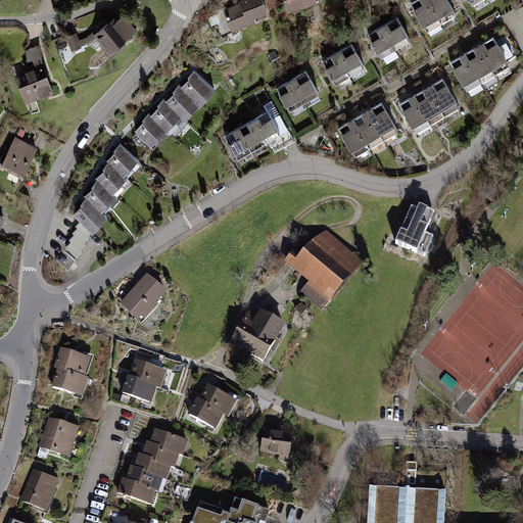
[(271,17),(264,0),(242,0),(224,7),(233,32),(271,17)]
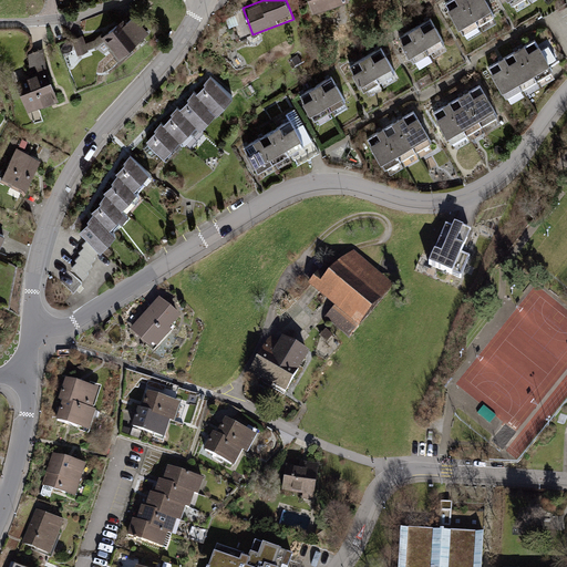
[(310,0),(316,12),(351,0),(310,0)]
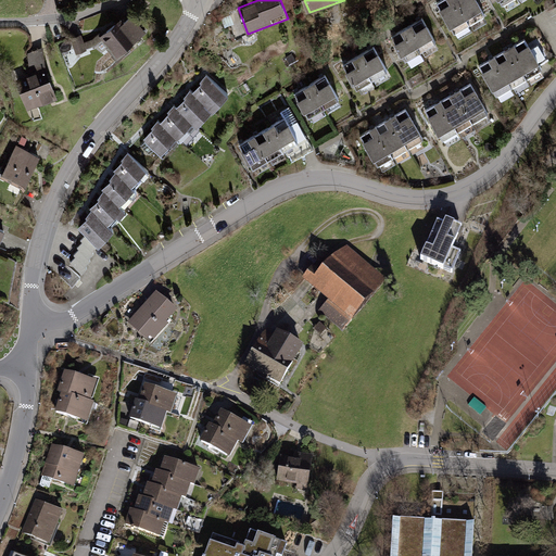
[(455,35),(470,26),(455,0),(445,0),(437,5),(455,35)]
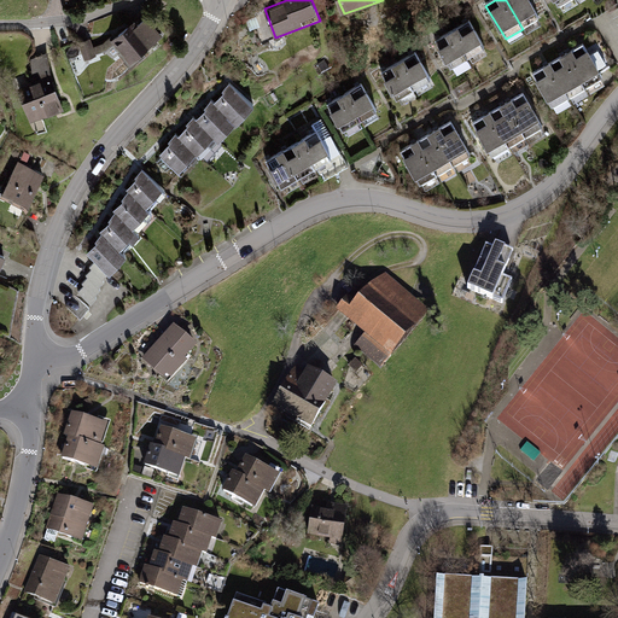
[(529,0),(506,0),(523,29),(541,18),(529,0)]
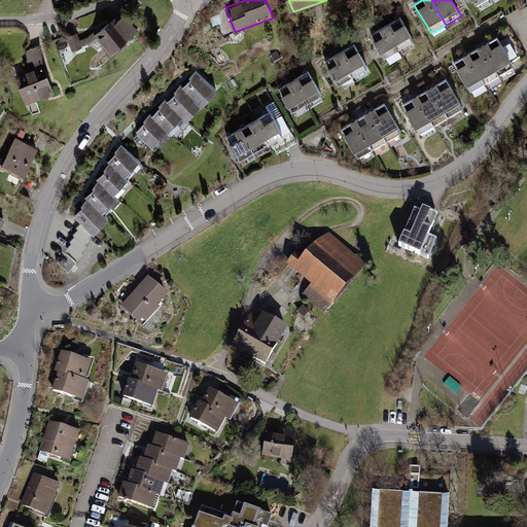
[(115,15),(95,34),(111,53),(139,28),(126,13),(118,20),(115,15)]
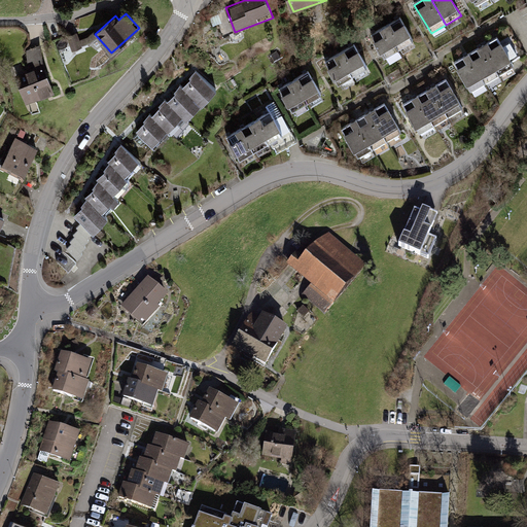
[(401,16),(387,26),(403,54),(418,45),(401,16)]
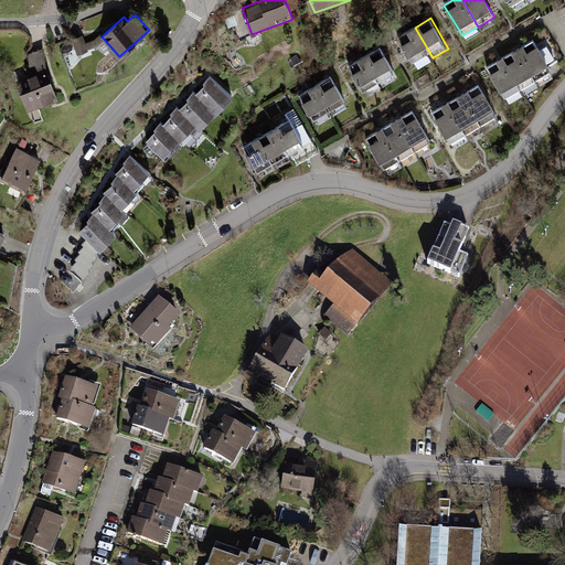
[(416,67),(433,57),(415,28),(398,36),(416,67)]
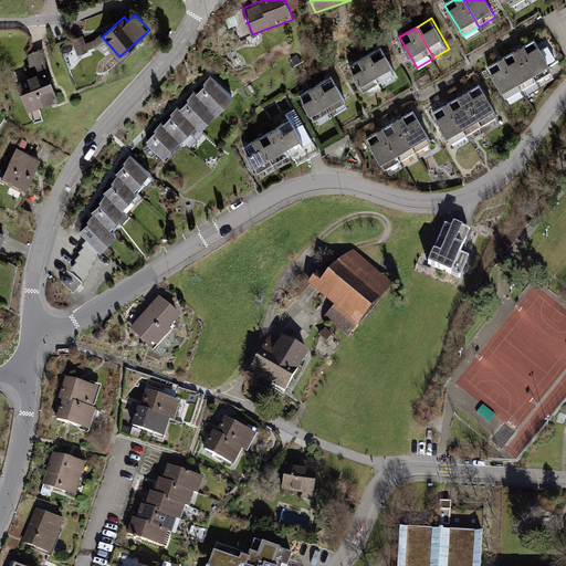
[(534,39),(519,49),(536,79),(553,70),(534,39)]
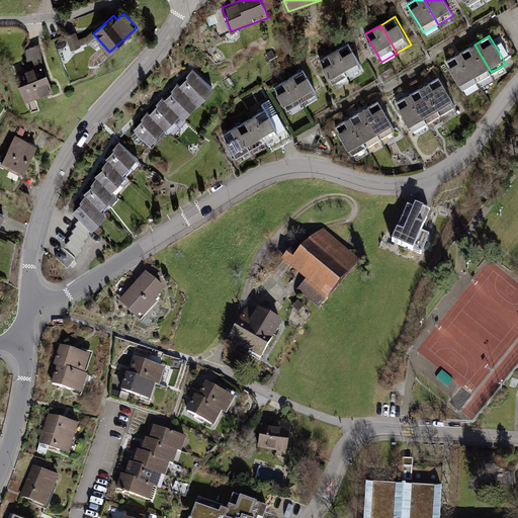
[(349,44),(335,52),(351,80),(366,71),(349,44)]
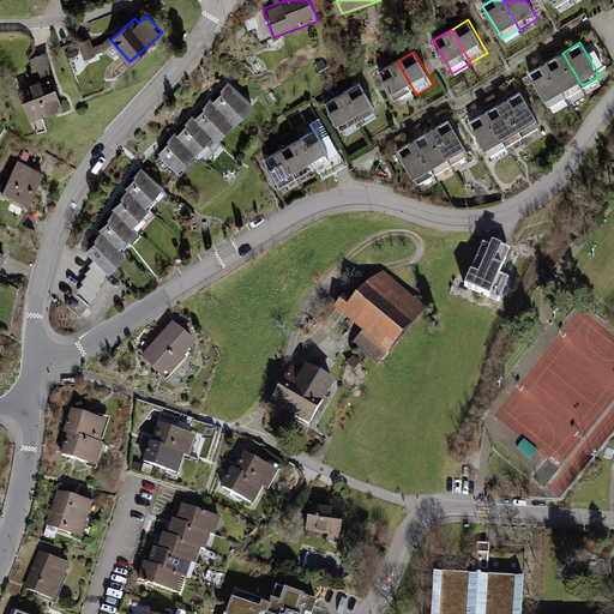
[(563,53),(545,62),(565,96),(582,85),(563,53)]
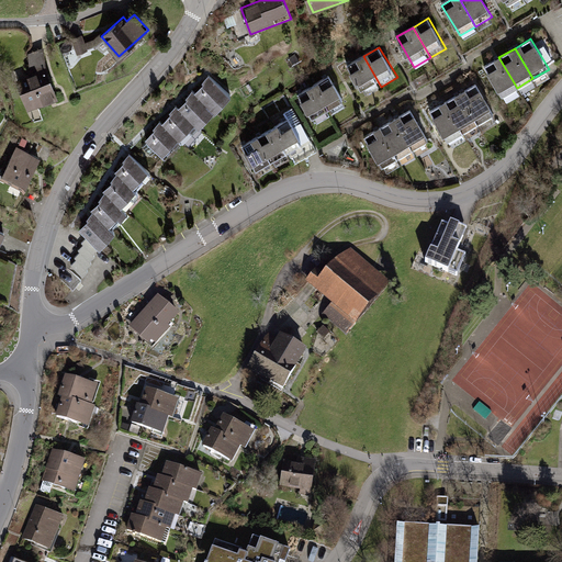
[(366,96),(381,87),(363,56),(347,66),(366,96)]
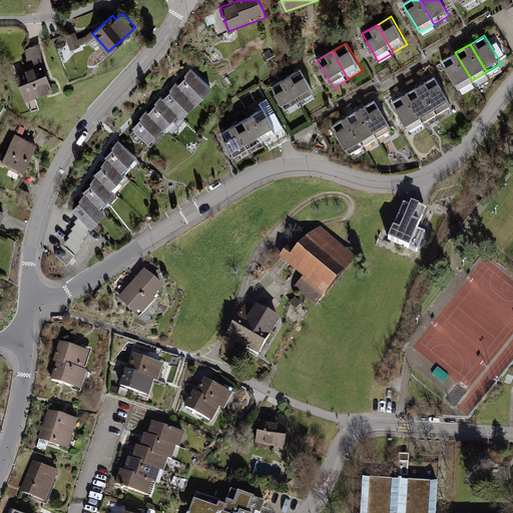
[(457,88),(472,80),(455,52),(441,61),(457,88)]
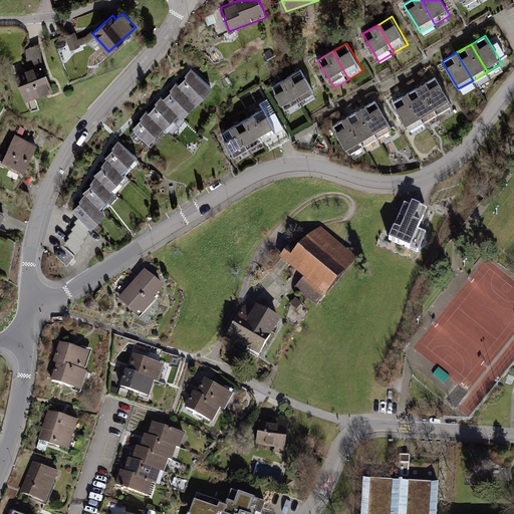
[(43,62),(15,73),(25,102),(53,90),(43,62)]
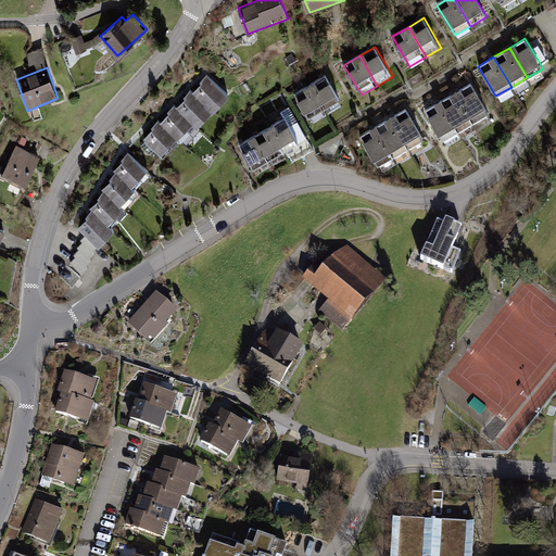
[(327,75),(312,84),(329,114),(344,104),(327,75)]
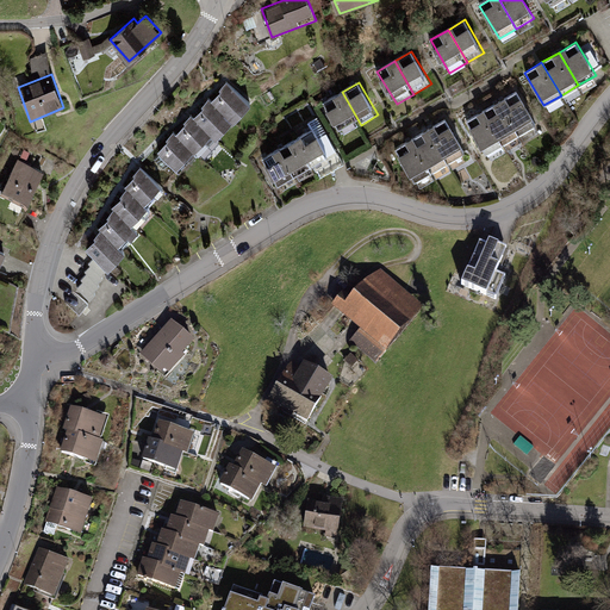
[(251,106),(230,83),(212,101),(234,124),(251,106)]
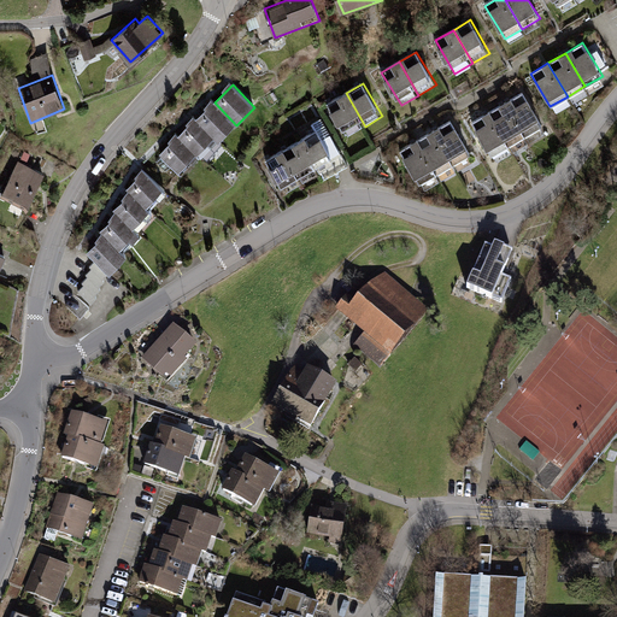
[(523,89),(506,100),(526,134),(542,123),(523,89)]
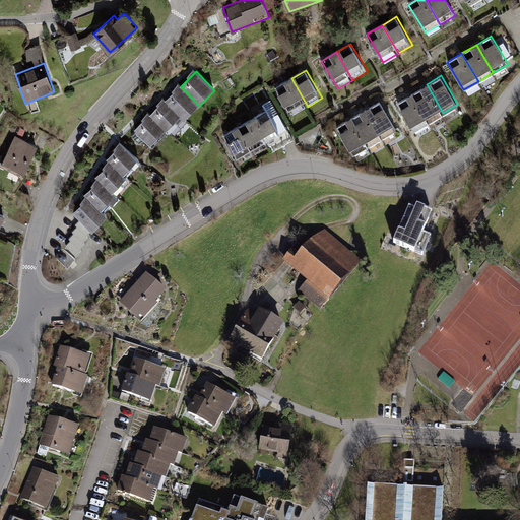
[(293,115),(308,107),(291,78),(276,87),(293,115)]
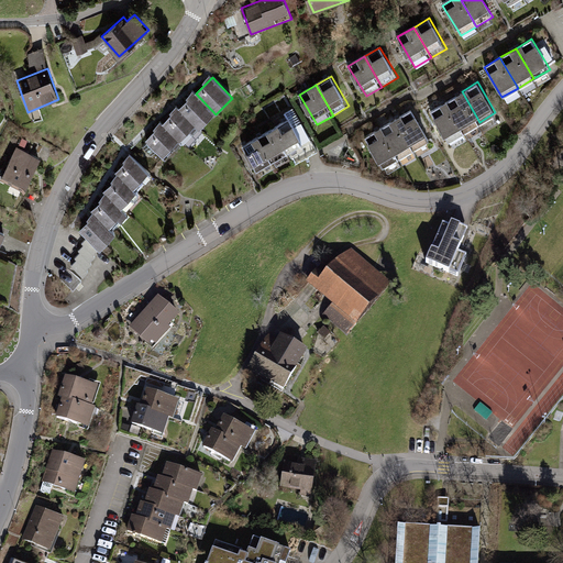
[(462,91),(445,101),(463,131),(479,122),(462,91)]
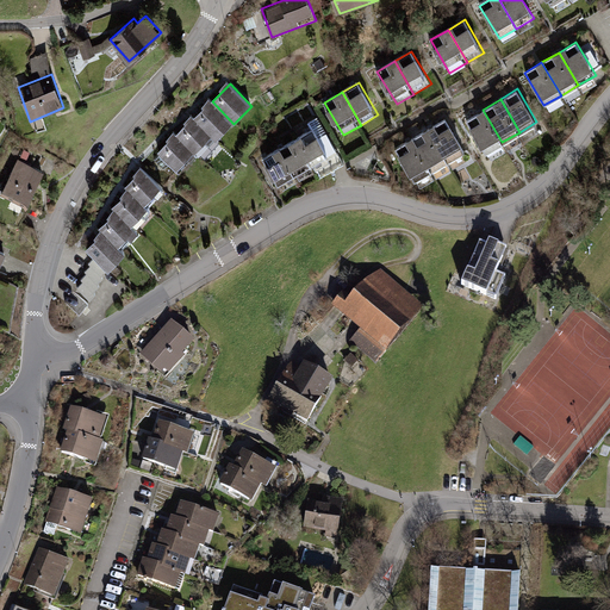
[(234,124),(212,101),(194,118),(212,137),(216,141),(234,124)]
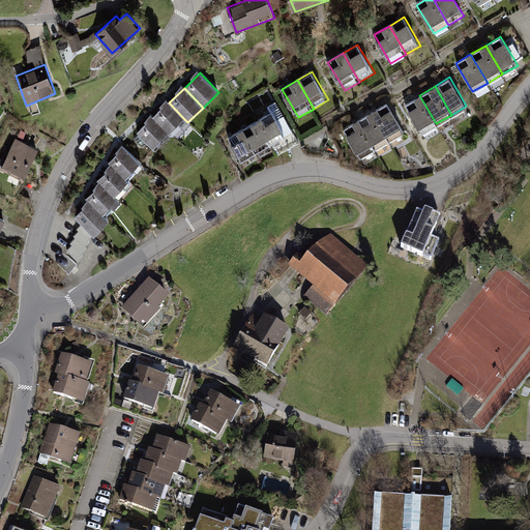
[(421,133),(436,123),(419,95),(405,104),(421,133)]
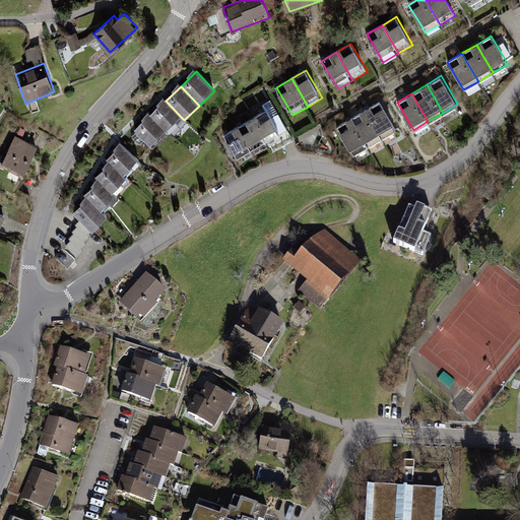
[(166,132),(181,117),(166,101),(150,116),(166,132)]
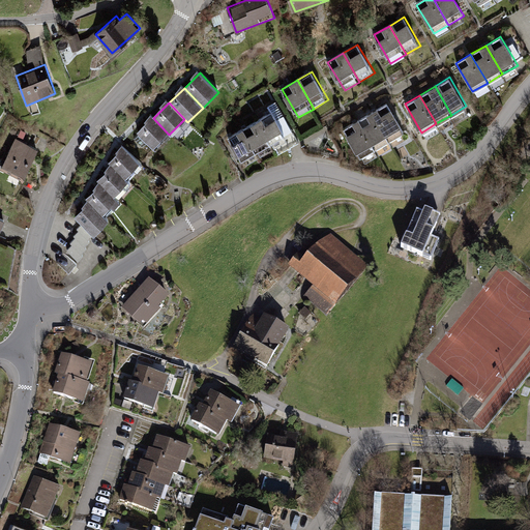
[(388,102),(374,111),(390,140),(405,130),(388,102)]
